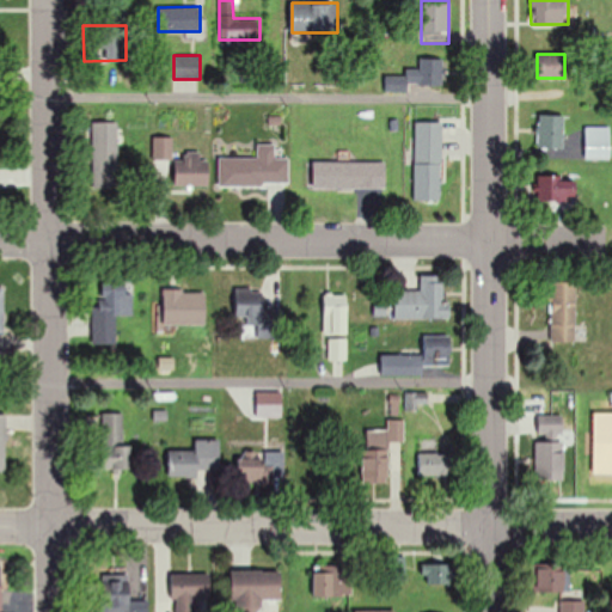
[(408,84),(442,85),(442,59),(420,59),(420,69),(405,68),(405,75),(385,75),(385,91),(408,91),(408,84)]
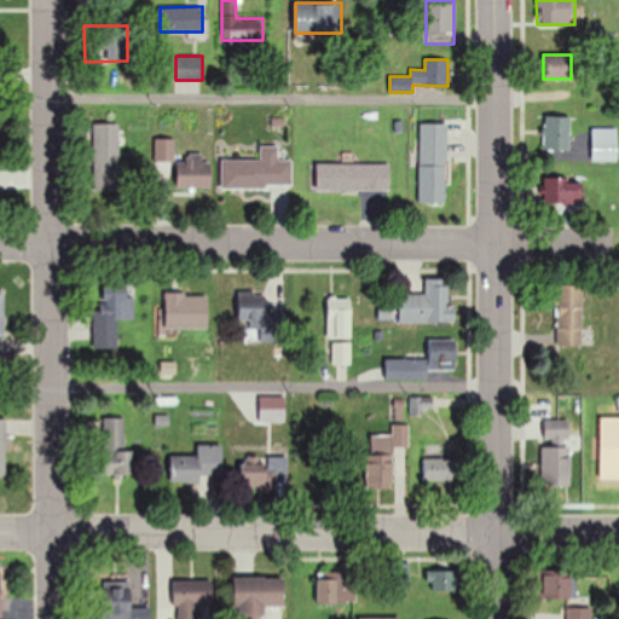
[(570,150),(570,116),(544,116),(544,150),(570,150)]
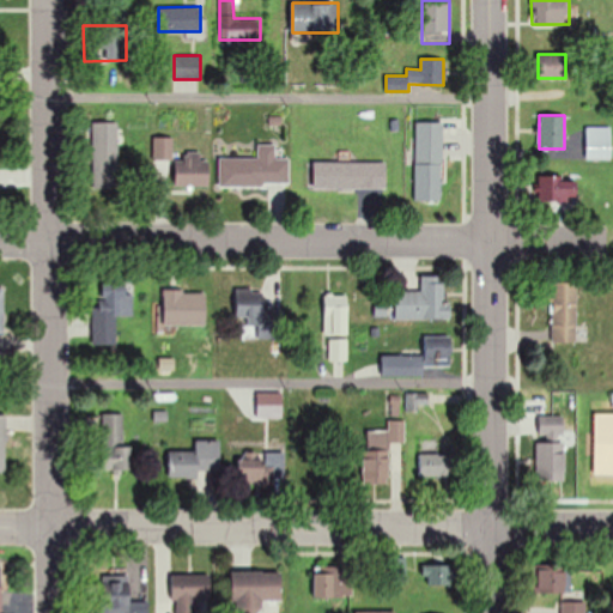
[(92,189),(119,189),(119,122),(92,122),(92,189)]
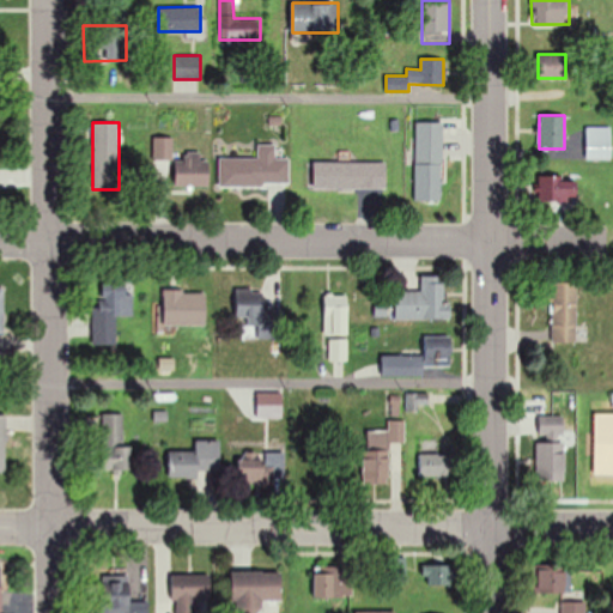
[(443,200),(443,123),(414,123),(414,200),(443,200)]
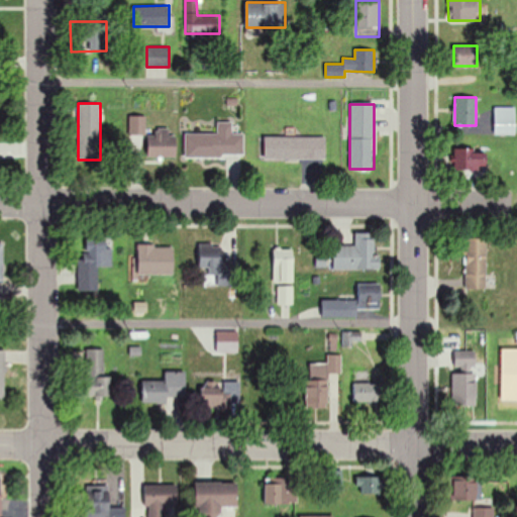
[(495,107),(495,133),(516,133),(516,107),(495,107)]
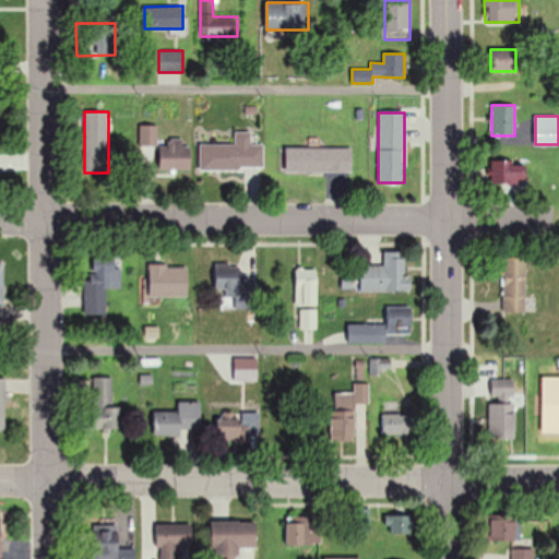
[(235,143),(200,143),(200,170),(264,168),(264,143),(251,143),(250,132),(235,132),(235,143)]
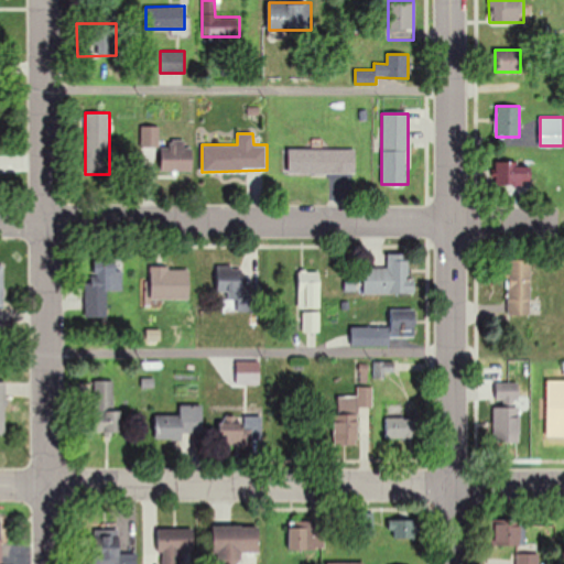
[(161,148),(161,171),(194,171),(194,148),(185,148),(185,140),(170,140),(170,148),(161,148)]
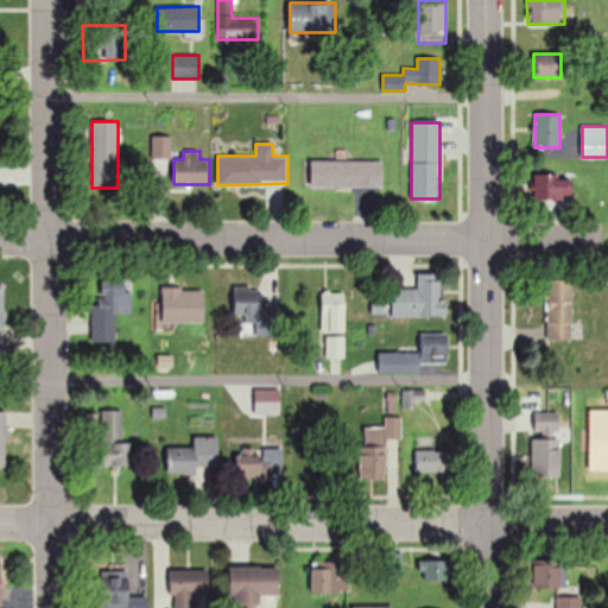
[(382,160),(310,160),(310,188),(382,188),(382,160)]
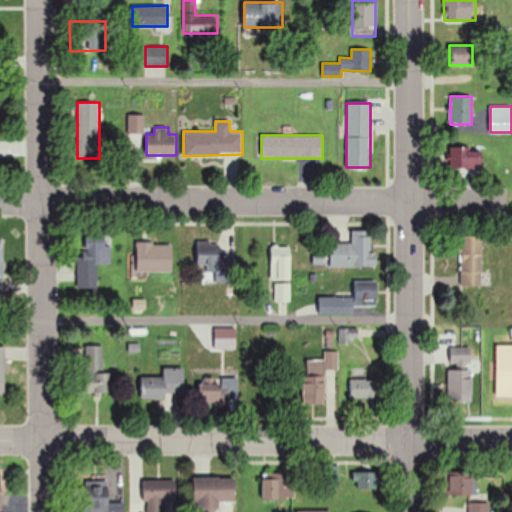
[(481,167),(481,147),(450,147),(450,167),(481,167)]
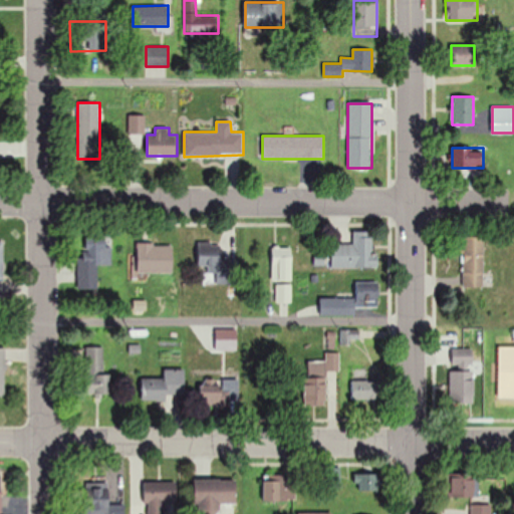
[(332,244),(332,268),(377,268),(378,253),(372,253),(372,231),(353,231),(353,244),(332,244)]
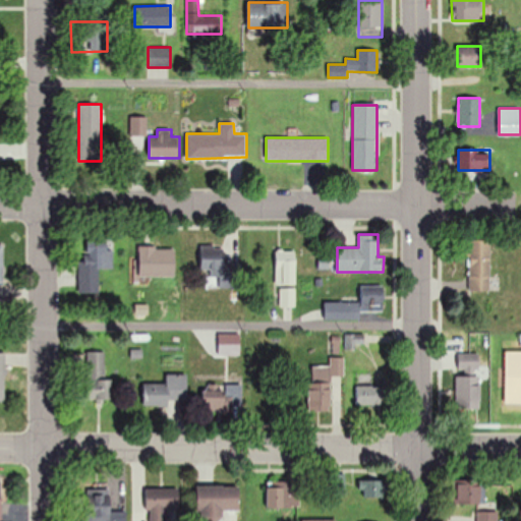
[(469,291),(489,291),(489,240),(469,240),(469,291)]
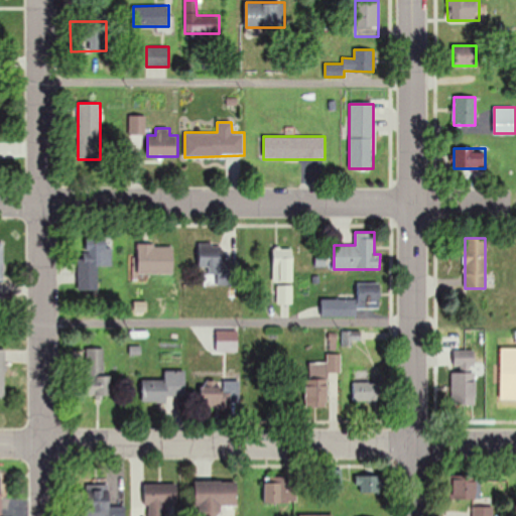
[(79,255),(79,276),(90,276),(90,267),(111,267),(111,239),(86,239),(86,255),(79,255)]
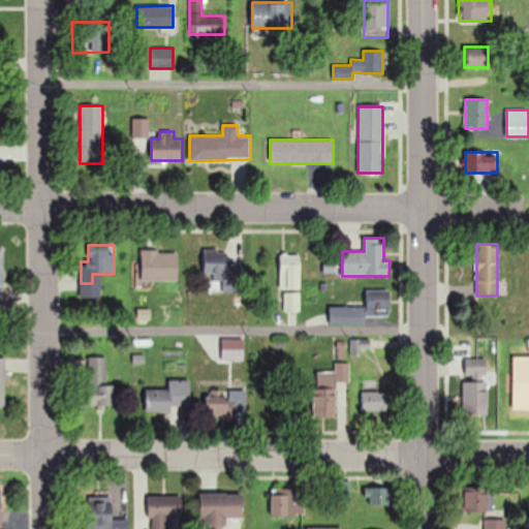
[(204,274),(214,274),(214,292),(234,292),(234,249),(204,249),(204,274)]
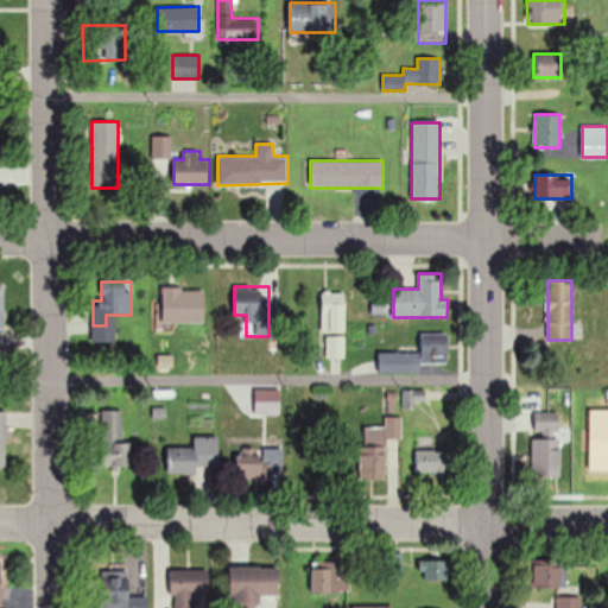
[(163,289),(163,323),(204,323),(204,289),(163,289)]
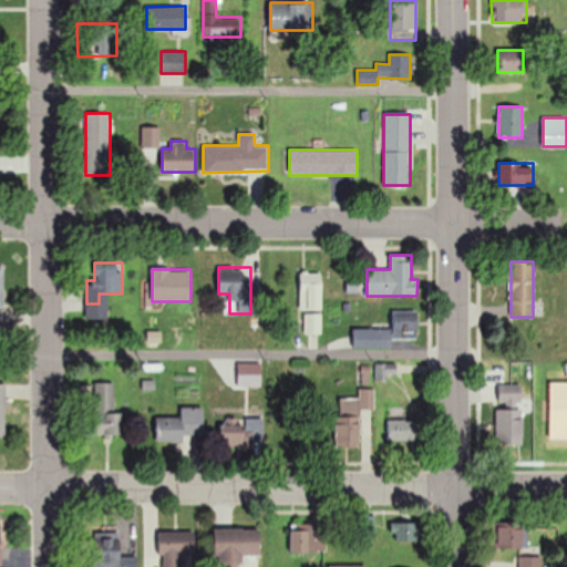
[(299,311),(322,311),(322,275),(299,275),(299,311)]
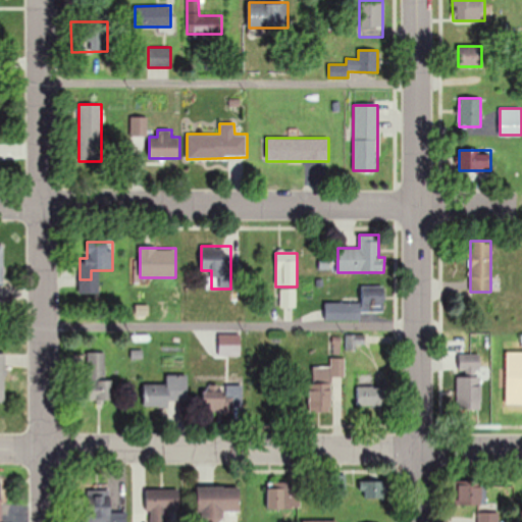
[(362,285),(362,311),(384,311),(384,285),(362,285)]
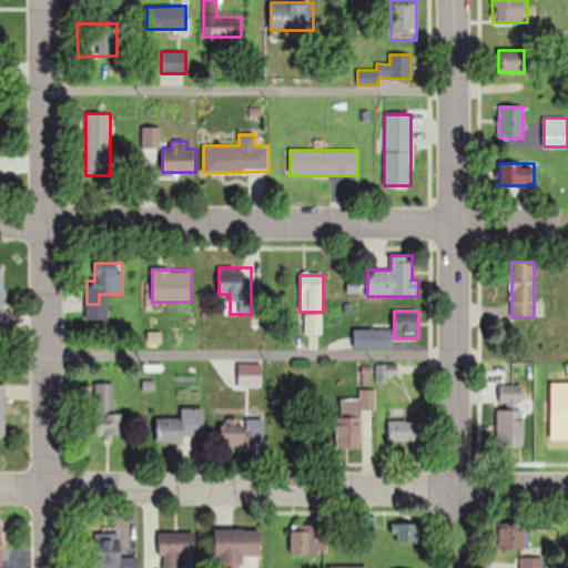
[(306,334),(322,334),(322,315),(306,315),(306,334)]
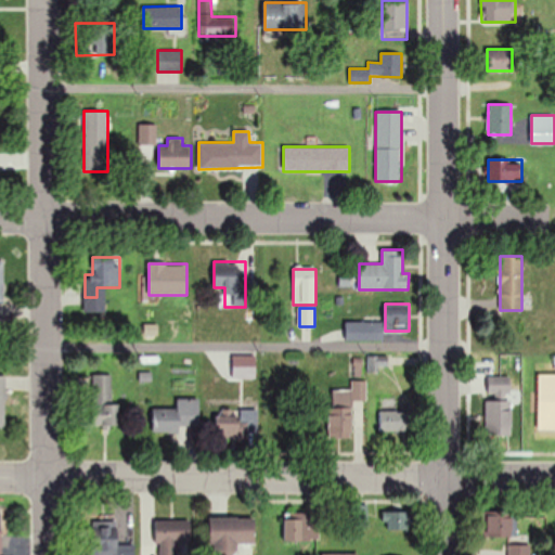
[(383,339),(383,321),(348,321),(348,339),(383,339)]
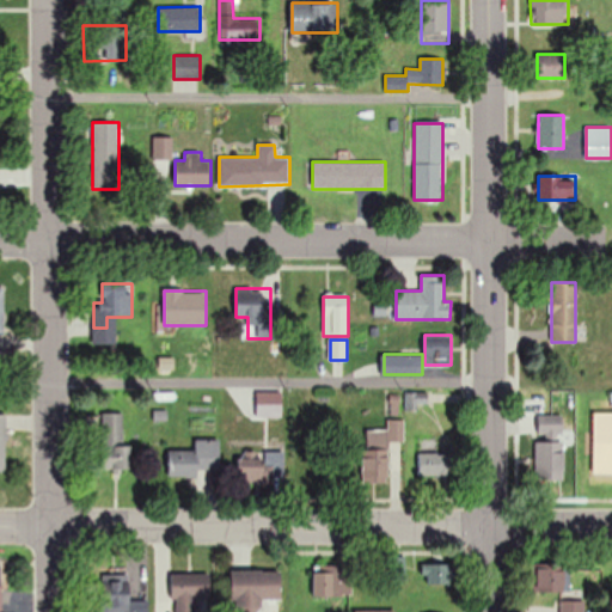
[(408,407),(427,407),(427,395),(408,395),(408,407)]
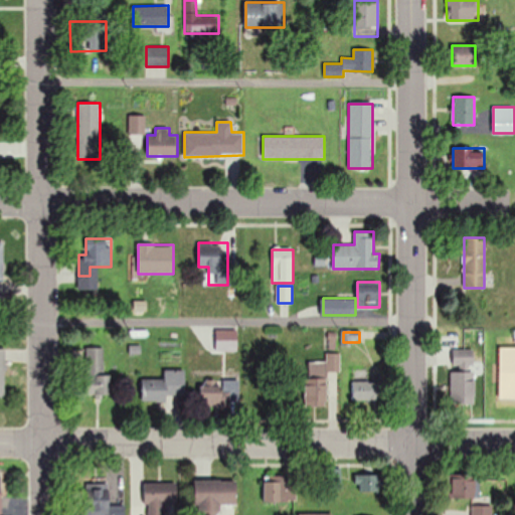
[(86,348),(86,394),(107,394),(107,348),(86,348)]
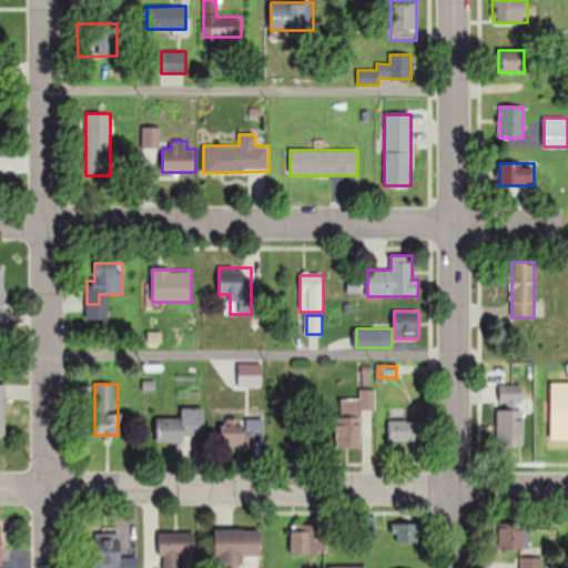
[(499,387),(499,446),(524,446),(524,387),(499,387)]
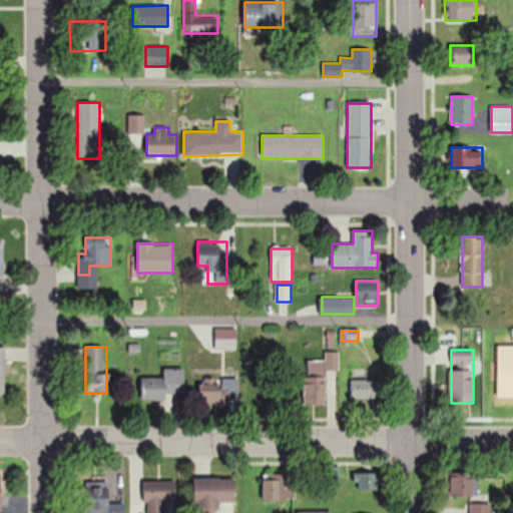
[(326,405),(326,360),(306,360),(306,405),(326,405)]
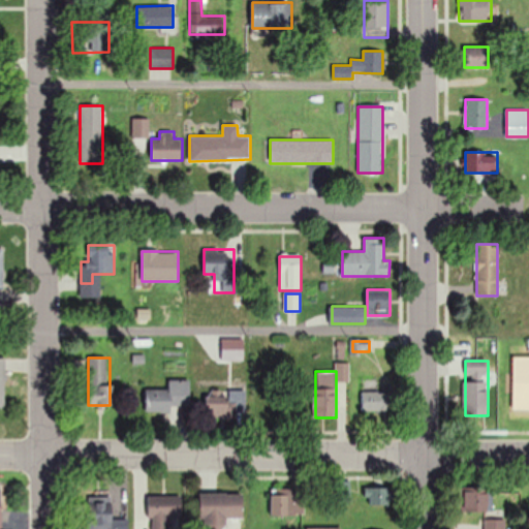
[(502,377),(502,418),(511,418),(511,377),(502,377)]
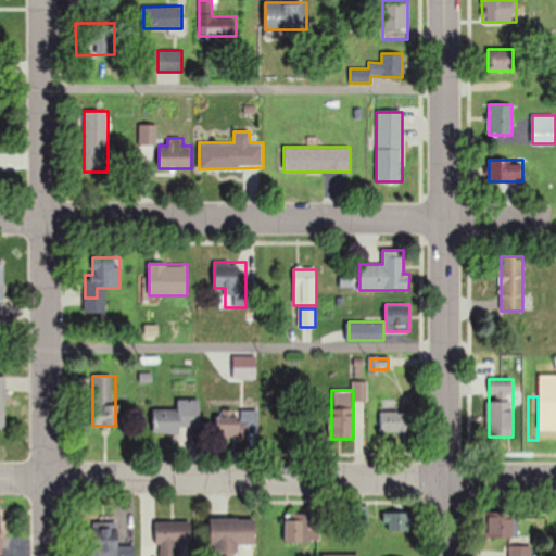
[(177,409),(153,409),(153,433),(200,433),(200,400),(177,400),(177,409)]
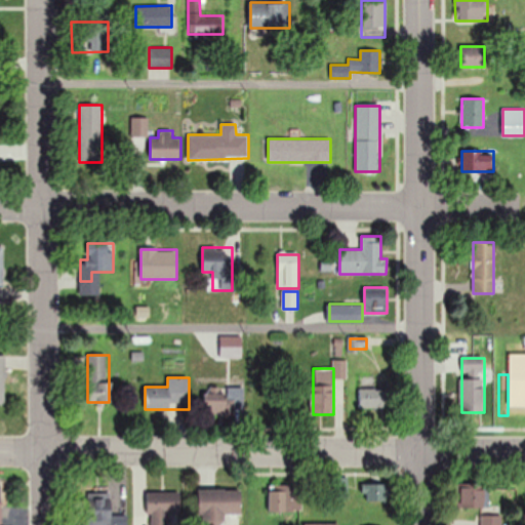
[(245,388),(206,387),(205,409),(244,410),(245,388)]
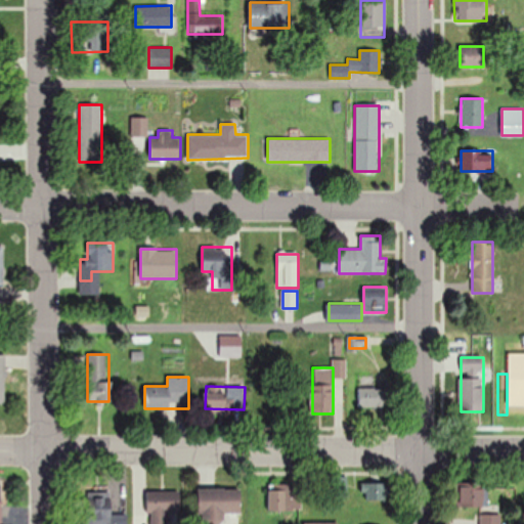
[(360,406),(385,406),(385,388),(360,388),(360,406)]
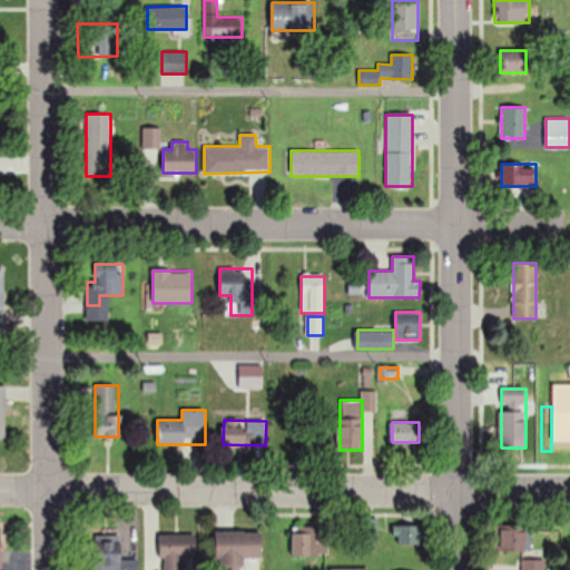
[(501,551),(531,550),(531,523),(501,523),(501,551)]
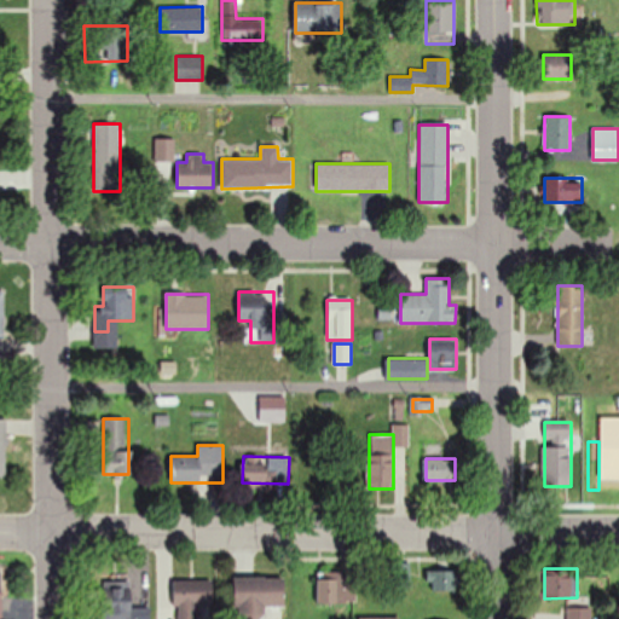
[(453,590),(453,570),(429,571),(429,591),(453,590)]
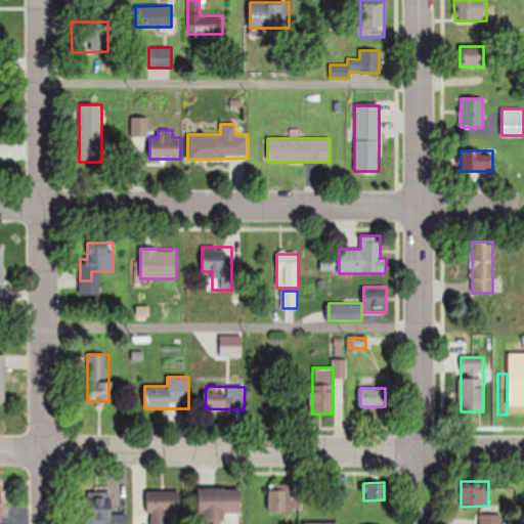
[(269,510),(301,510),(301,485),(269,485),(269,510)]
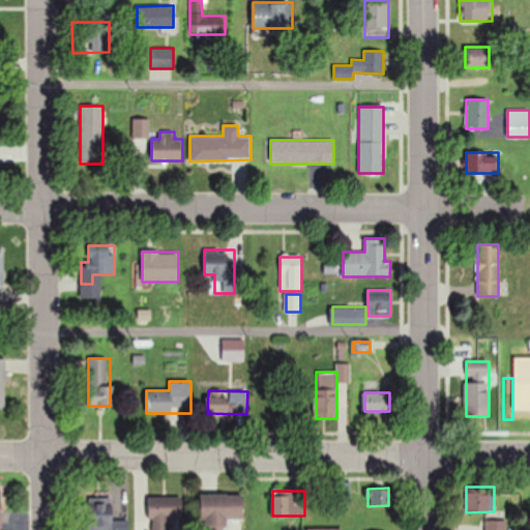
[(201,495),(201,529),(223,529),(224,519),(243,518),(243,495),(201,495)]
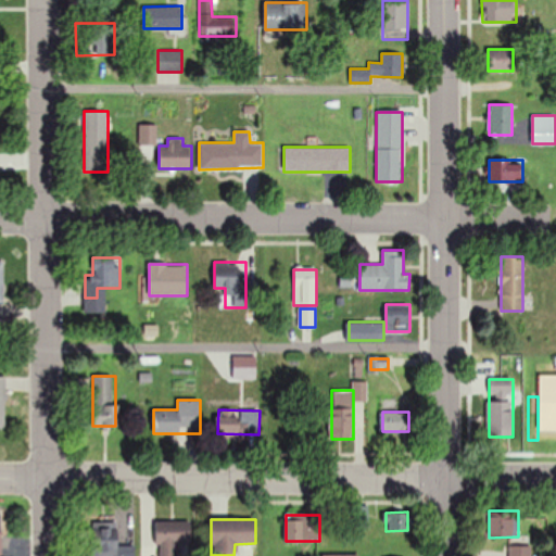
[(189,555),(189,521),(158,521),(156,555),(189,555)]
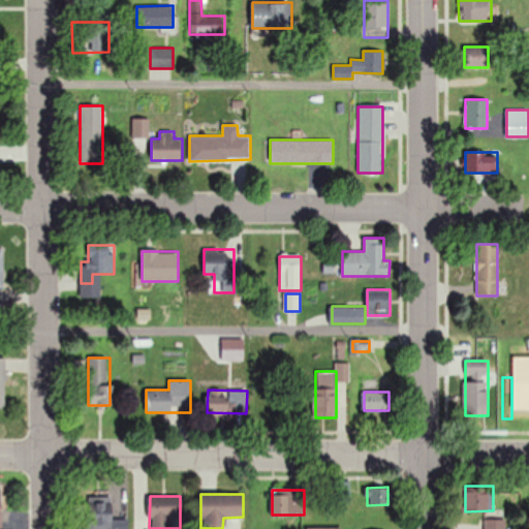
[(110,497),(89,497),(89,528),(127,528),(128,519),(110,519),(110,497)]
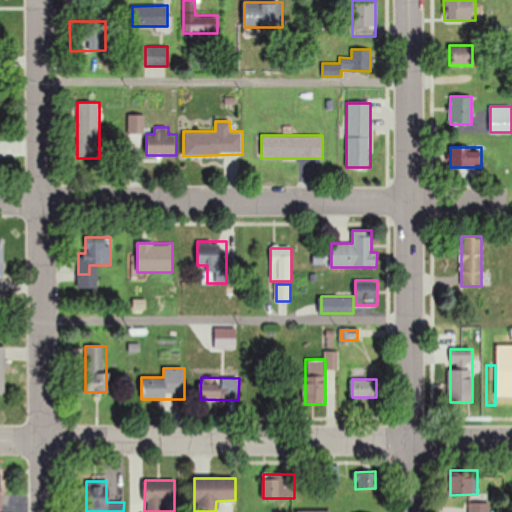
[(490,511),(490,502),(470,502),(469,511),(490,511)]
